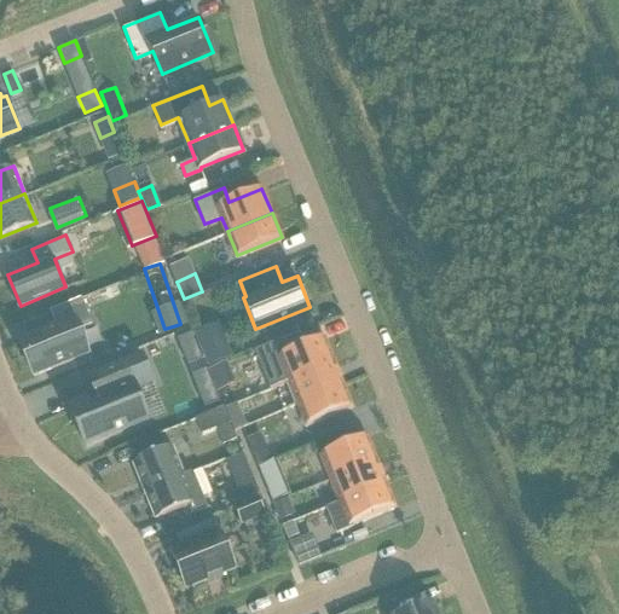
[(51,308),(57,324),(21,339),(34,374),(88,352),(79,329),(93,323),(82,296),(51,308)]
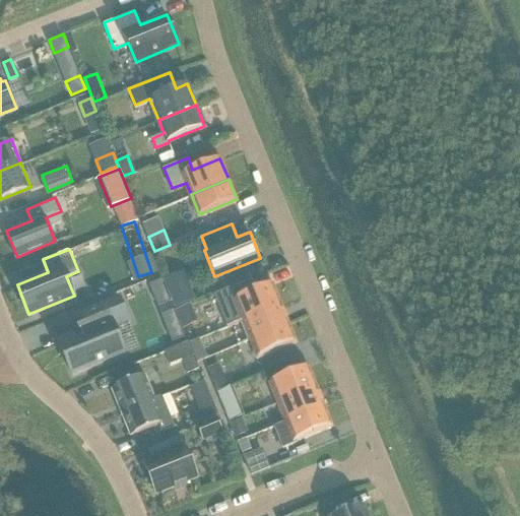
[(176,304),(197,296),(185,267),(164,275),(176,304)]
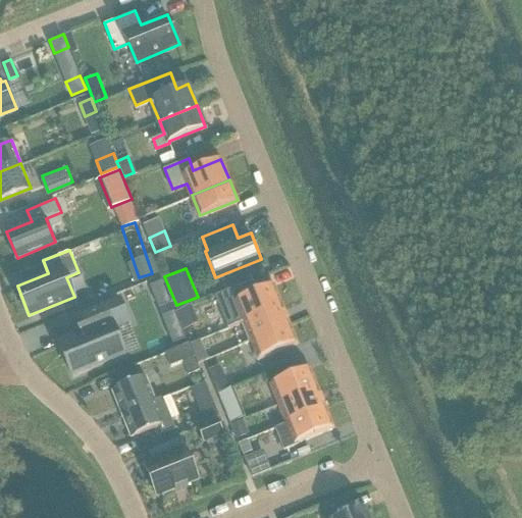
[(162,279),(150,285),(158,306),(170,301),(162,279)]
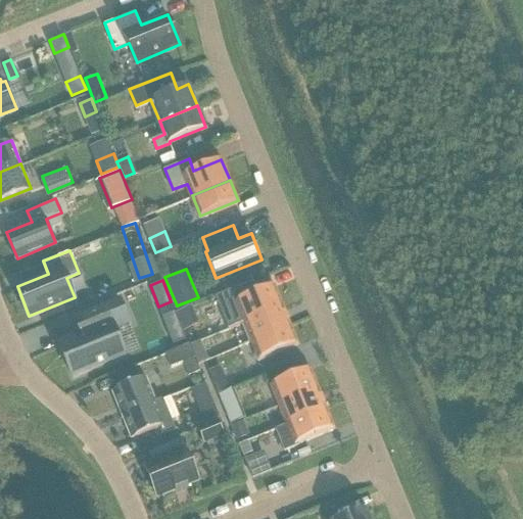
[(282,303),(274,285),(236,299),(243,319),(282,303)]
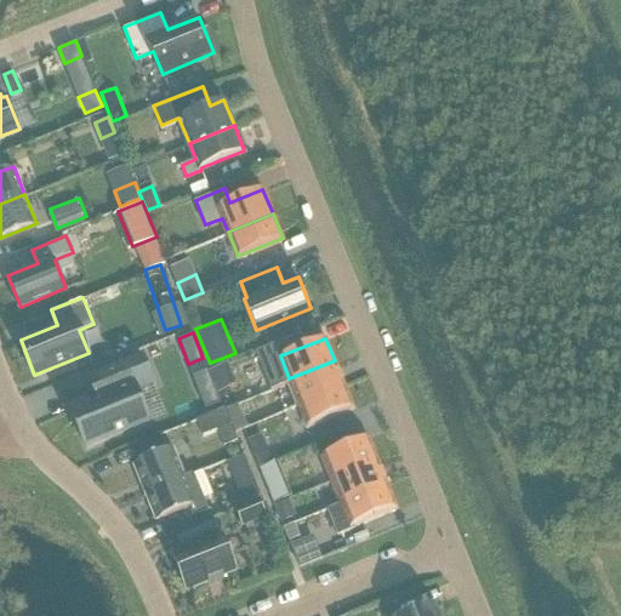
[(78,380),(86,401),(61,412),(75,450),(138,425),(124,389),(142,382),(131,358),(78,380)]
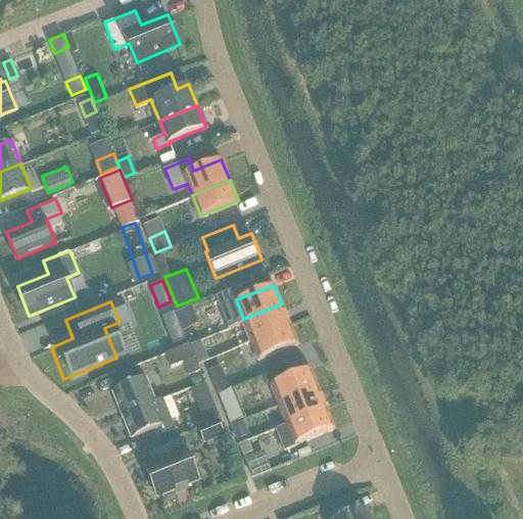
[(191,303),(176,310),(179,317),(194,311),(191,303)]
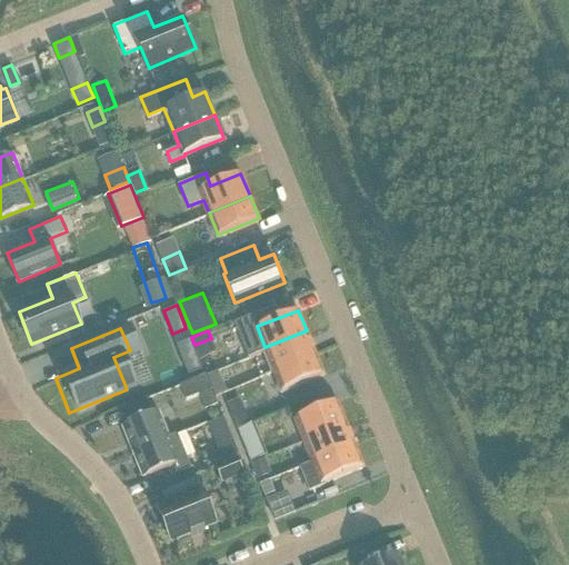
[(315,353),(307,330),(265,347),(273,369),(315,353)]
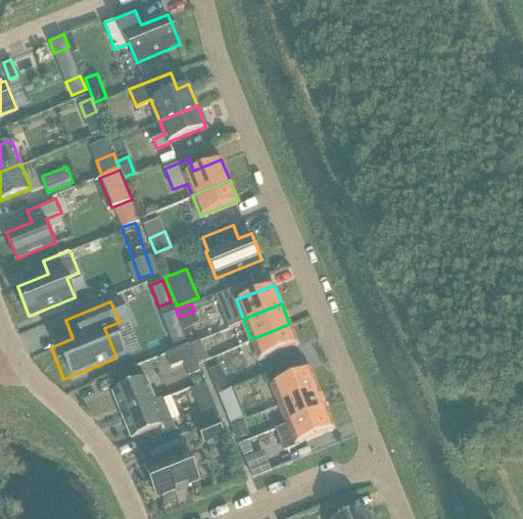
[(289,324),(251,339),(259,359),(297,343),(289,324)]
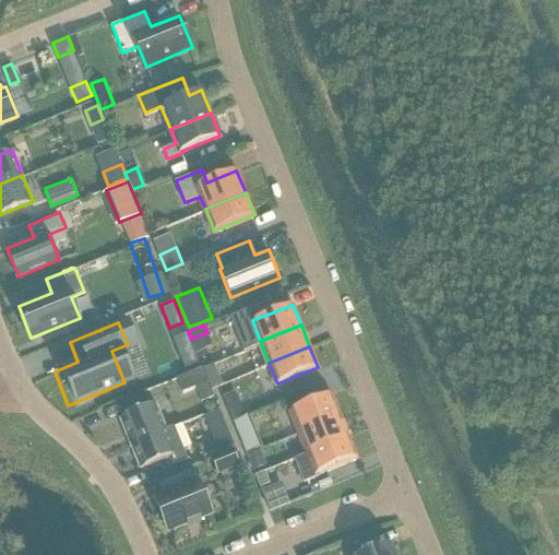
[(207,378),(219,373),(215,362),(203,367),(207,378)]
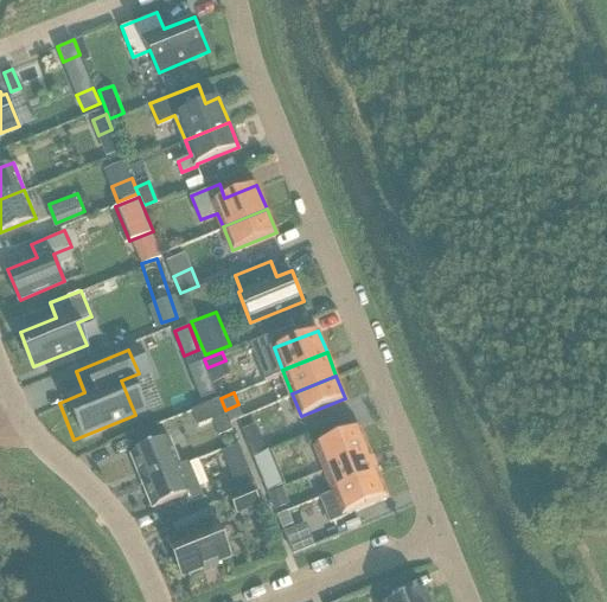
[(254,454),(267,448),(256,422),(243,428),(254,454)]
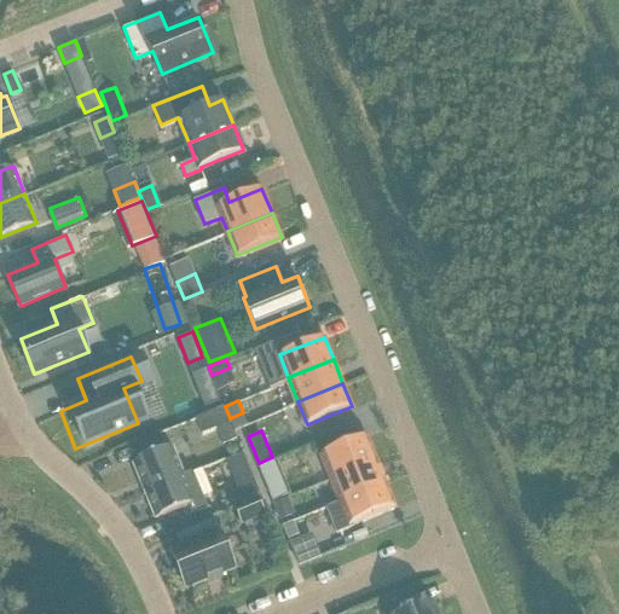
[(331,478),(376,459),(366,435),(322,453),(331,478)]
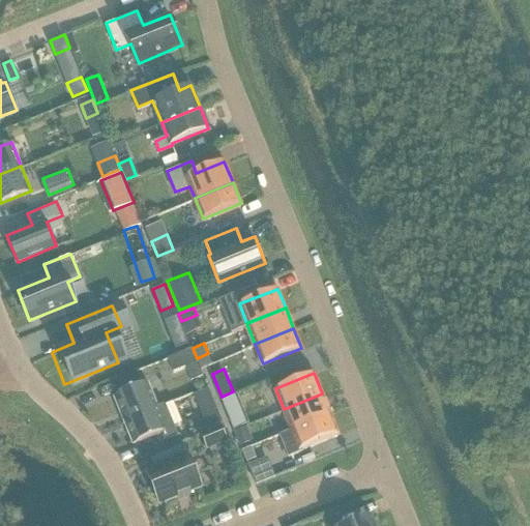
[(148,381),(114,395),(124,418),(157,405),(148,381)]
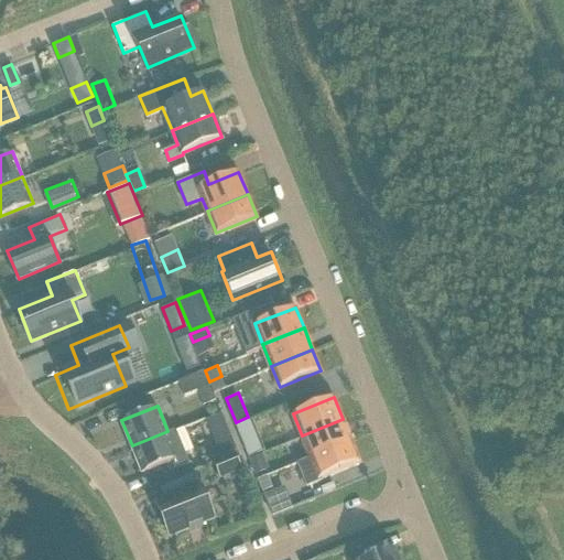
[(266,449),(252,417),(236,423),(249,455),(266,449)]
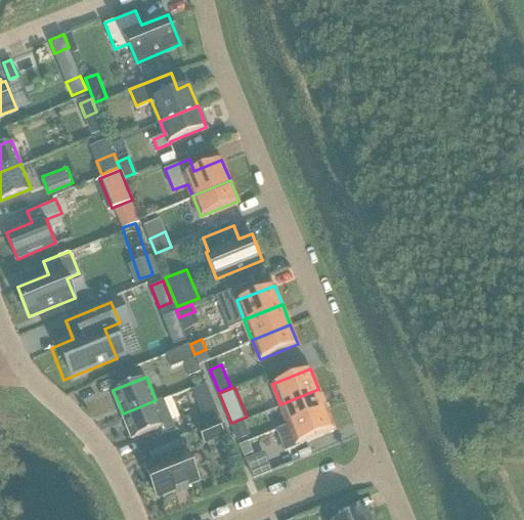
[(318,389),(280,404),(289,424),(326,408),(318,389)]
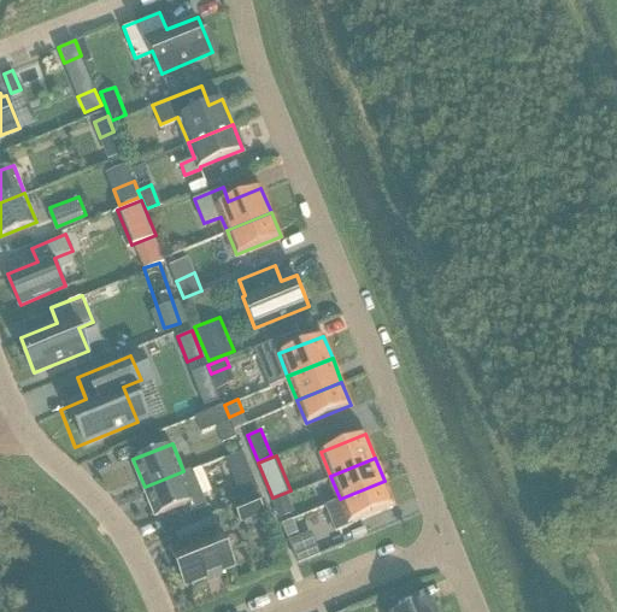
[(183,471),(145,487),(156,516),(188,502),(192,511),(207,505),(192,468),(183,471)]
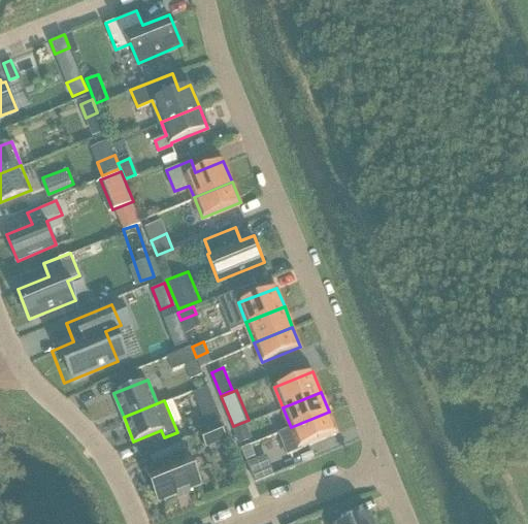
[(329,412),(291,427),(295,438),(284,444),(288,453),(301,448),(300,447),(336,431),(329,412)]
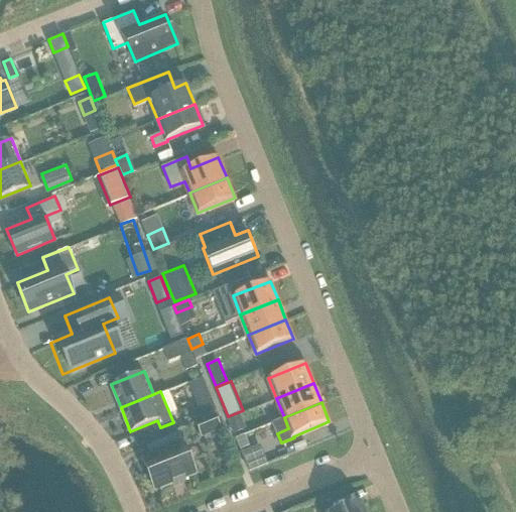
[(215,413),(196,420),(203,435),(221,428),(215,413)]
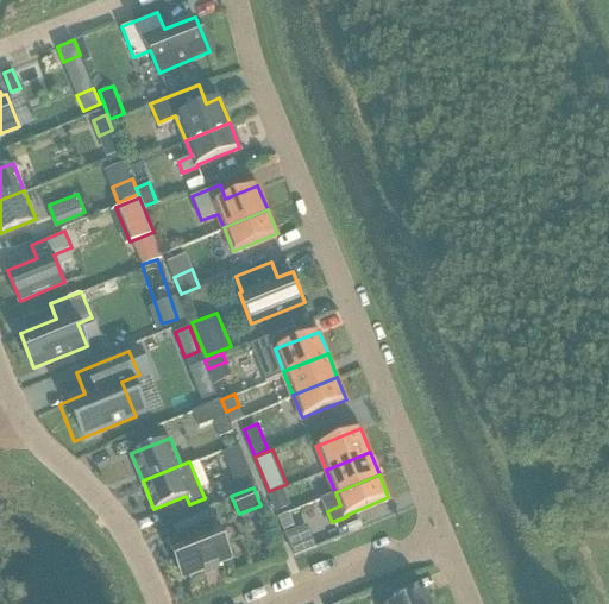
[(283,488),(269,494),(275,509),(289,503),(283,488)]
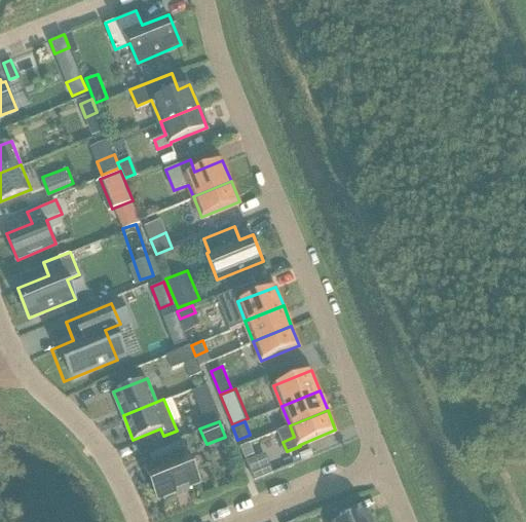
[(250,441),(240,445),(245,457),(254,453),(250,441)]
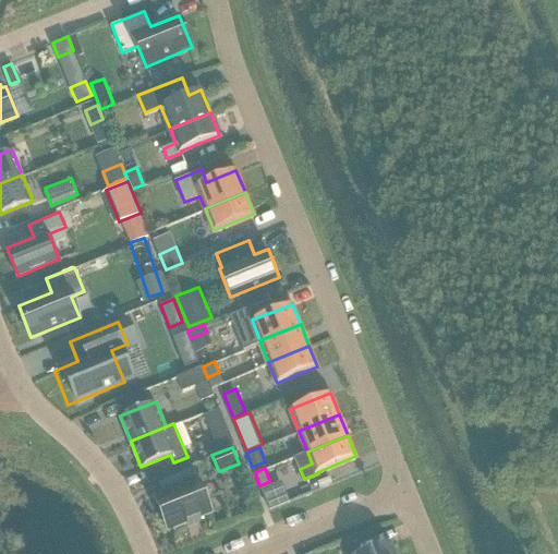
[(198,480),(156,497),(169,530),(186,522),(187,524),(201,518),(201,517),(211,513),(198,480)]
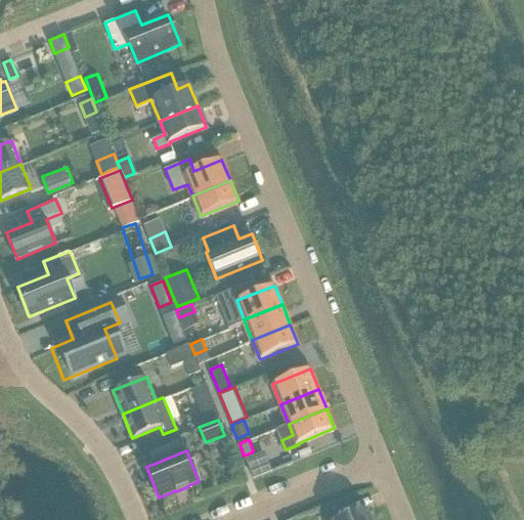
[(337,519),(370,519),(366,508),(337,519)]
